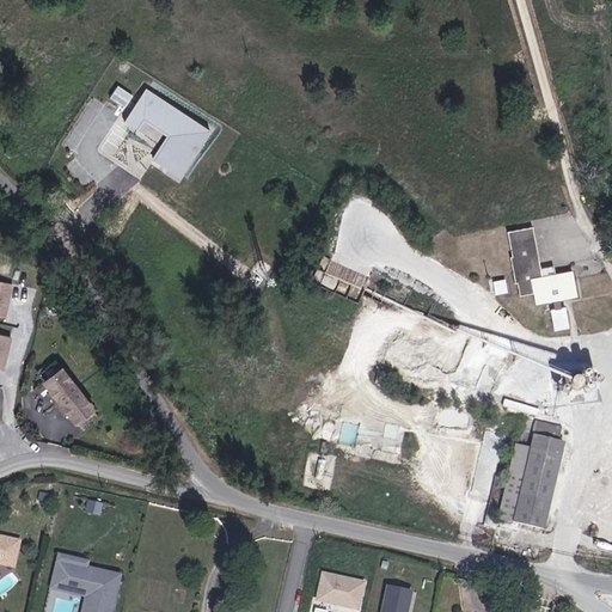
[(127,105),(134,92),(118,84),(111,97),(127,105)]
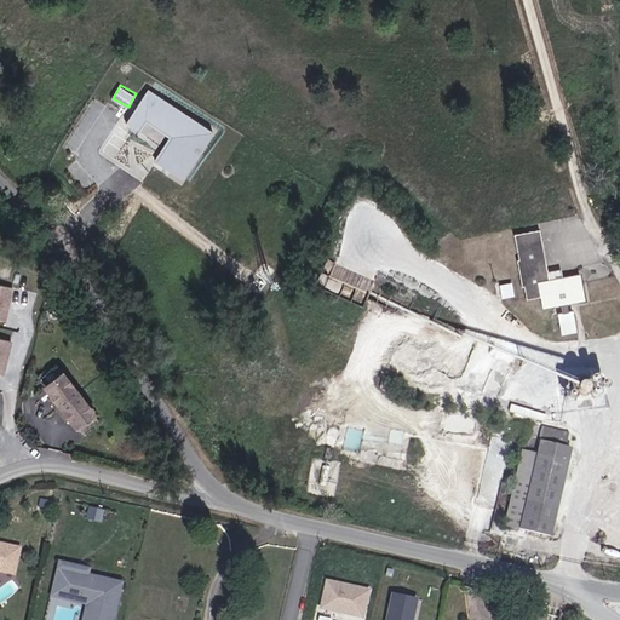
[(216,133),(148,90),(125,125),(137,132),(144,122),(168,139),(154,161),(184,182),(216,133)]
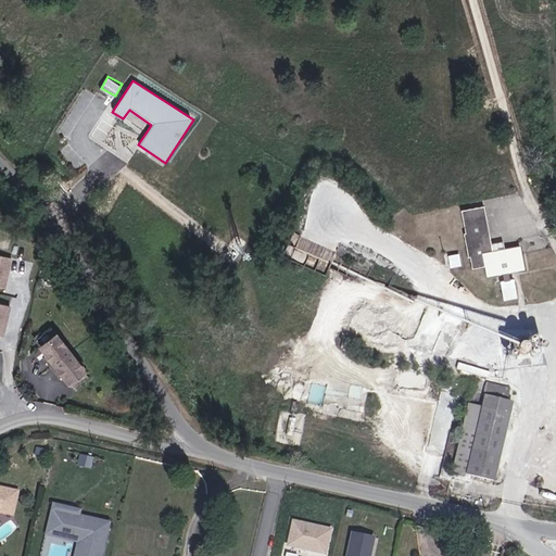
[(519,294),(518,276),(514,276),(514,269),(528,268),(526,243),(512,243),(510,238),(495,240),(490,201),(467,203),(469,229),(467,229),(469,254),(475,253),(476,265),(489,264),(490,273),(504,272),(505,277),(503,277),(504,297),(519,294)]
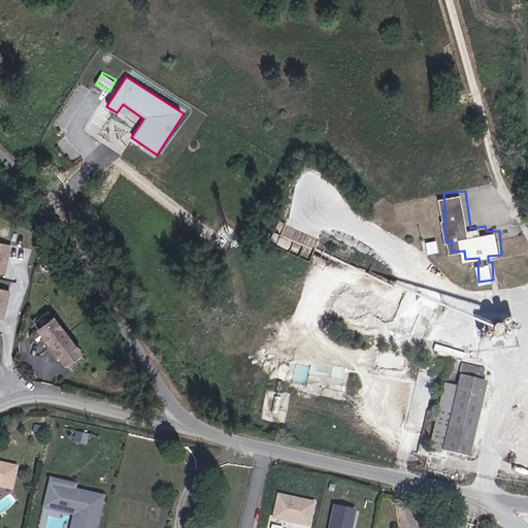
[(432,249),(441,248),(440,237),(431,237),(432,249)]
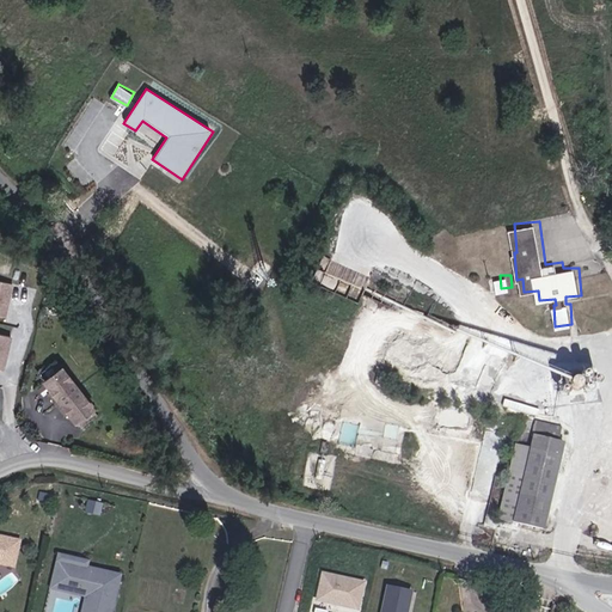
[(13,285),(0,281),(0,316),(6,318),(13,285)]
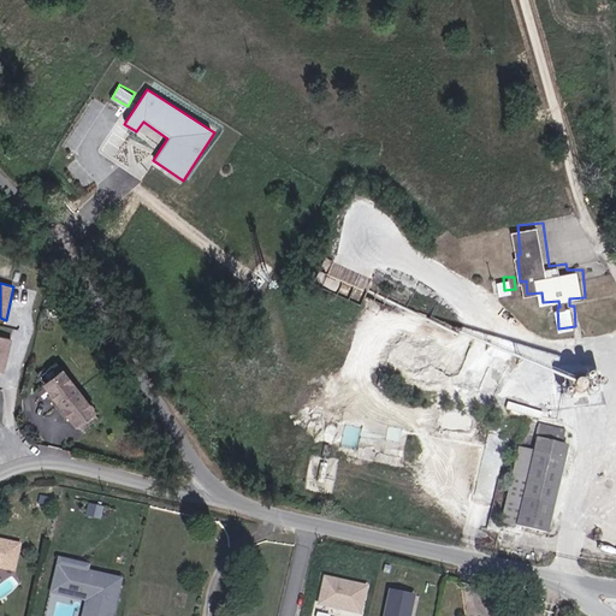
[(13,339),(0,336),(0,373),(5,375),(13,339)]
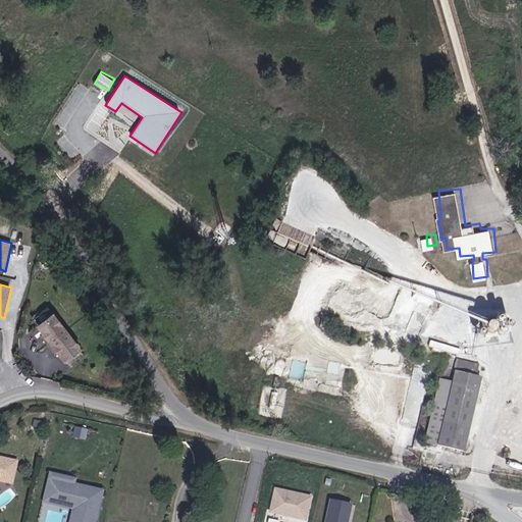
[(56,309),(37,324),(67,361),(87,346),(56,309)]
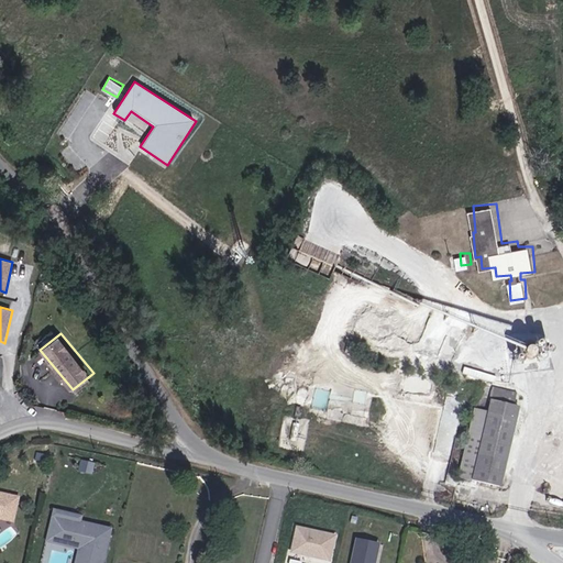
[(518,366),(532,365),(530,351),(517,352),(518,366)]
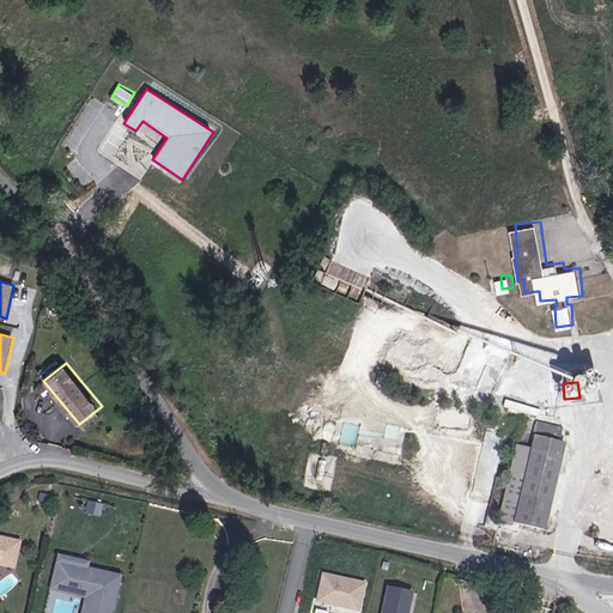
[(546,525),(560,463),(562,457),(563,451),(558,450),(560,437),(534,430),(533,435),(529,455),(517,453),(503,520),(545,536),(546,525)]
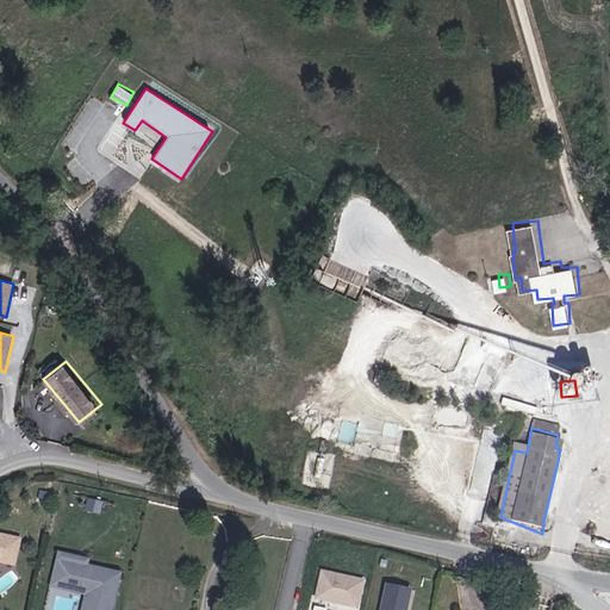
[(277,528),(266,526),(263,536),(273,539),(277,528)]
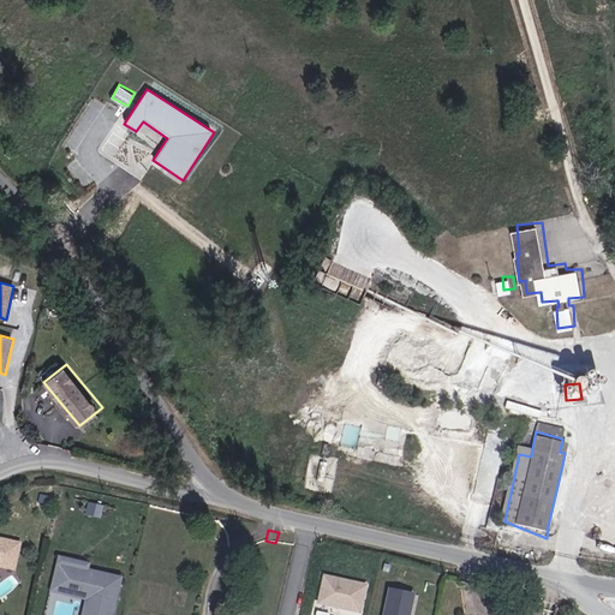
[(0,565),(16,568),(21,543),(0,538),(0,565)]
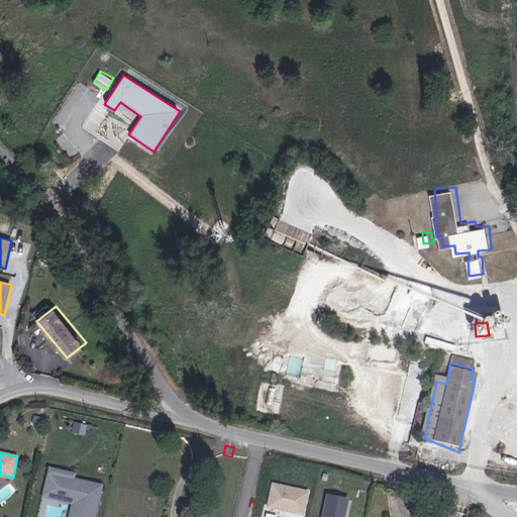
[(67,516),(95,516),(103,484),(75,478),(76,473),(48,467),(41,497),(71,504),(67,516)]
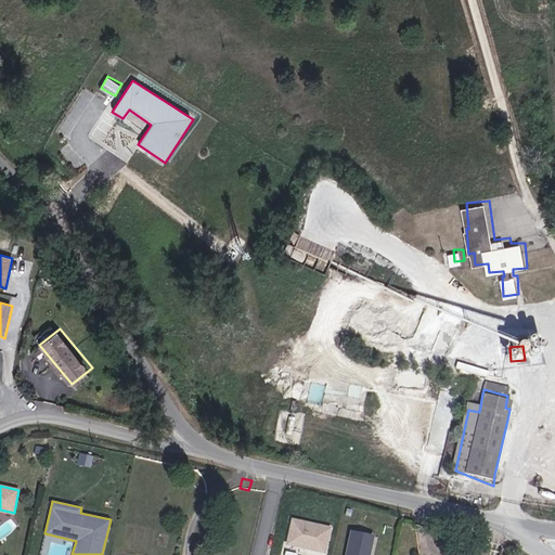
[(332,526),(293,517),(287,544),(325,552),(332,526)]
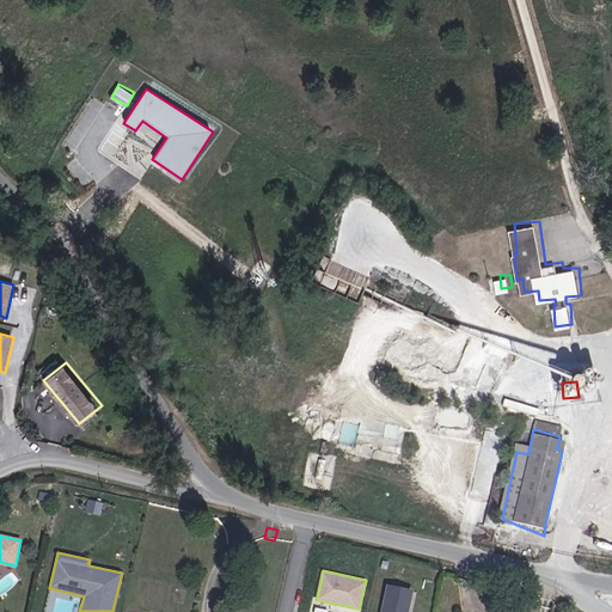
[(409,611),(414,589),(387,585),(381,611),(409,611)]
